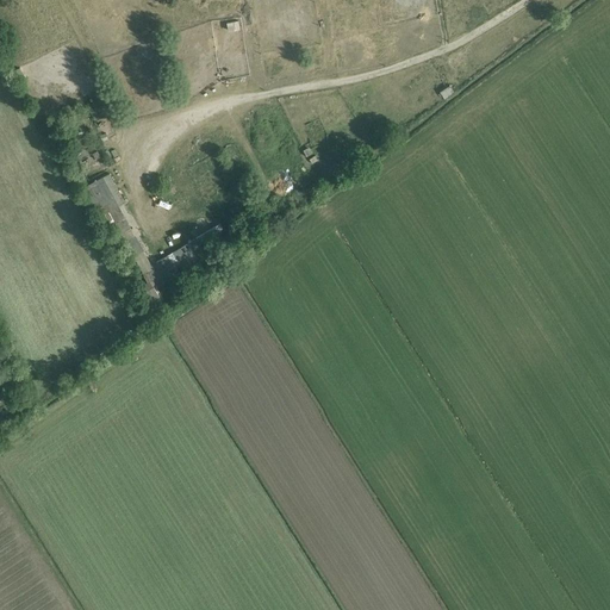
[(13,74),(19,85),(26,81),(20,69),(13,74)]
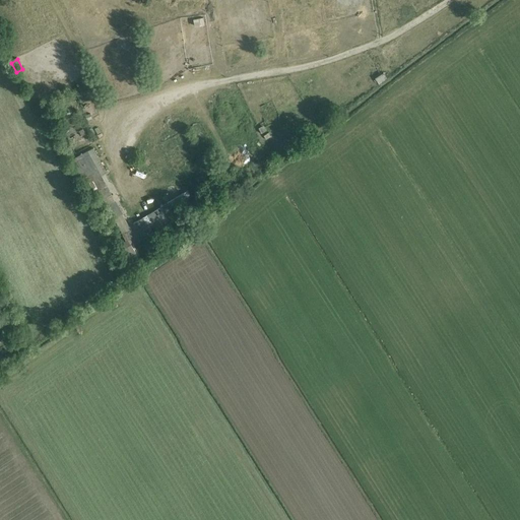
[(188,72),(195,70),(194,63),(186,64),(188,72)]
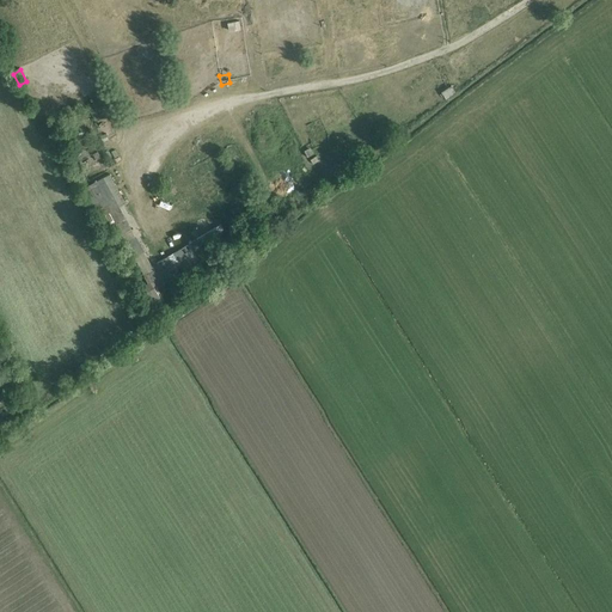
[(446,102),(456,95),(451,87),(440,95),(446,102)]
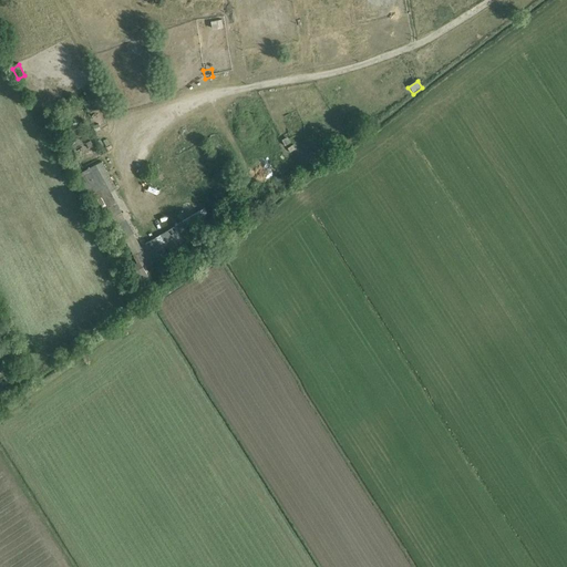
[(281,142),(285,148),(291,145),(288,138),(281,142)]
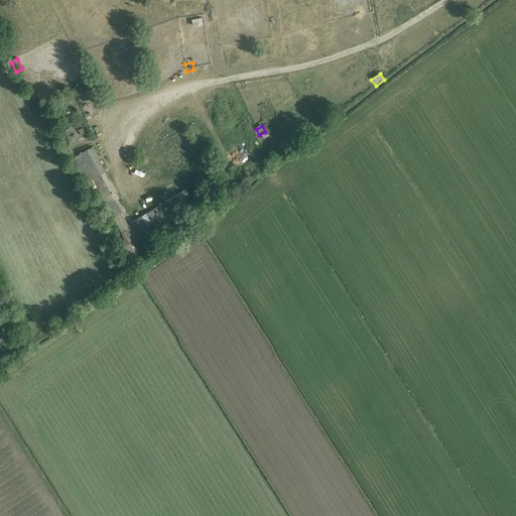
[(83,129),(76,130),(77,143),(85,141),(83,129)]
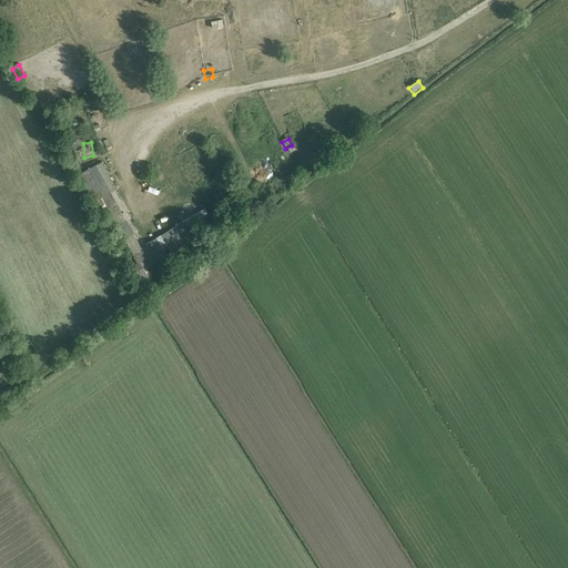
[(200,150),(208,161),(211,159),(204,146),(200,150)]
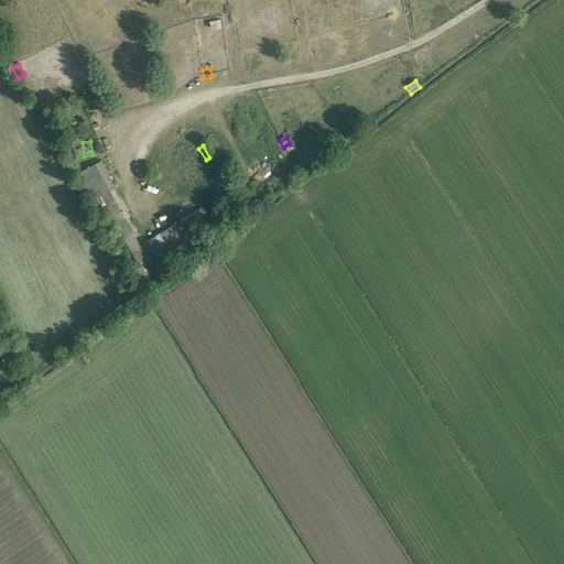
[(143,291),(154,284),(145,268),(191,240),(180,224),(139,247),(110,193),(116,190),(101,162),(75,176),(87,199),(94,195),(101,209),(106,206),(131,257),(126,260),(143,291)]
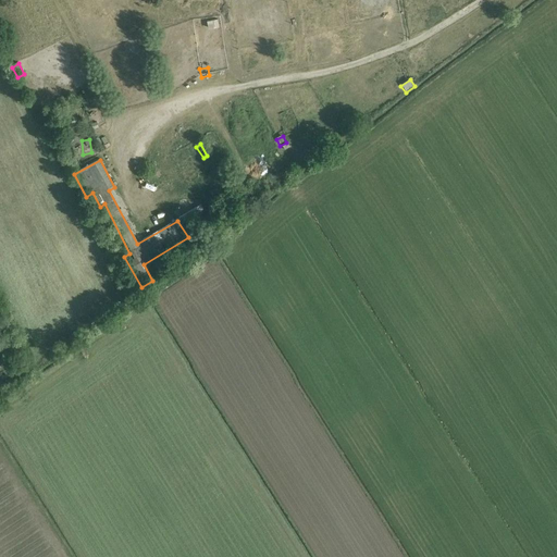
[(240,185),(248,196),(252,193),(245,182),(240,185)]
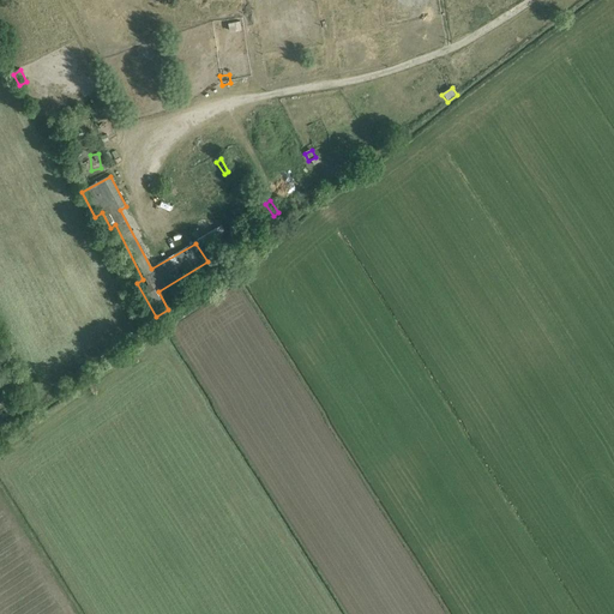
[(274,216),(250,232),(253,236),(277,221),(274,216)]
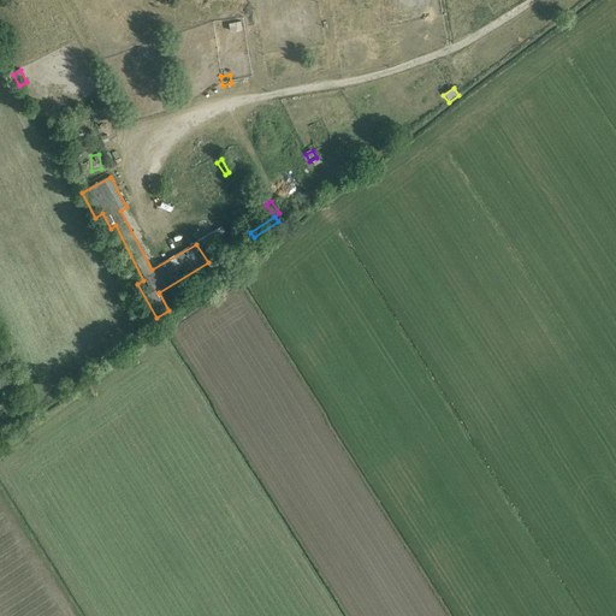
[(194,242),(212,231),(208,224),(190,235),(194,242)]
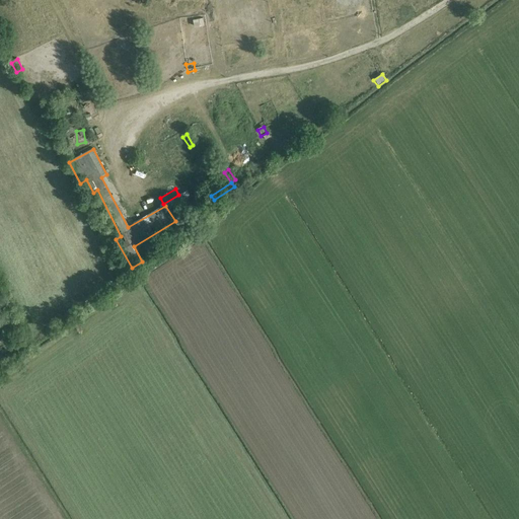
[(169,209),(190,197),(188,193),(166,205),(169,209)]
